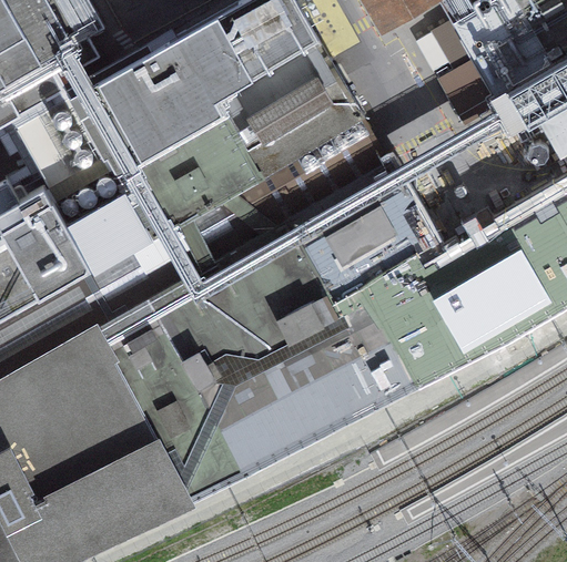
[(0,0),(0,91),(105,32),(87,0),(0,0)]
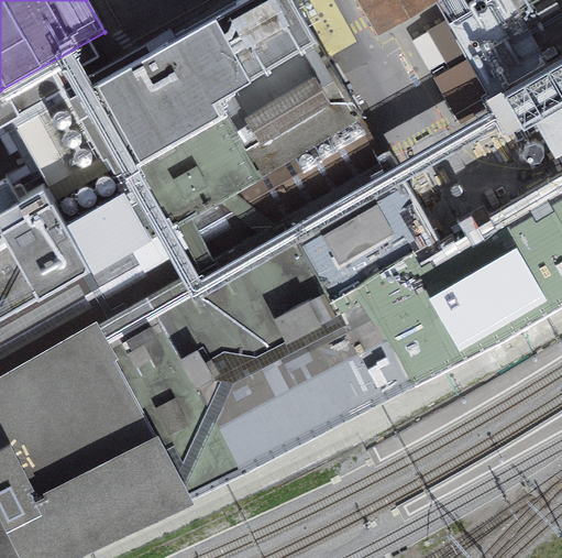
[(103,173),(117,197),(125,192),(116,175),(223,113),(216,101),(317,44),(291,0),(249,0),(37,119),(76,188),(103,173)]
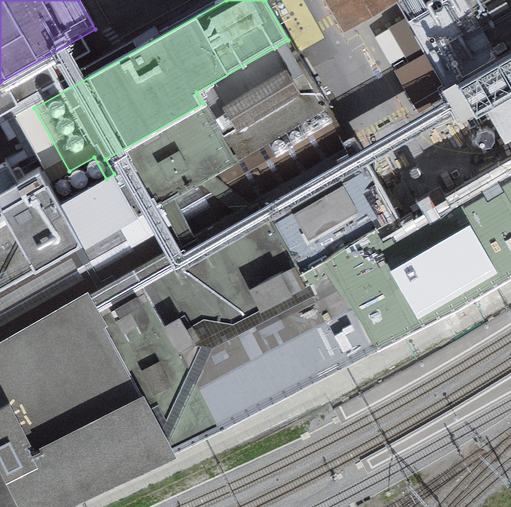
[(331,0),(348,27),(394,0),(393,0),(331,0)]
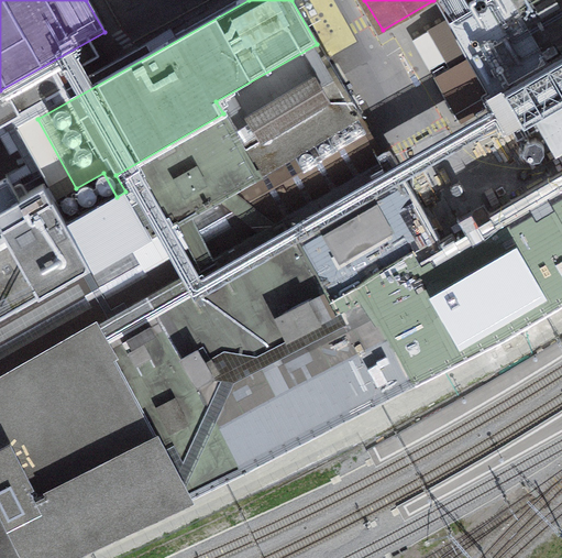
[(561,0),(432,0),(433,0),(465,0),(475,15),(456,26),(454,21),(429,36),(451,74),(436,81),(460,124),(462,123),(460,121),(492,102),(509,133),(511,132),(530,161),(554,146),(559,153),(561,151),(561,0)]
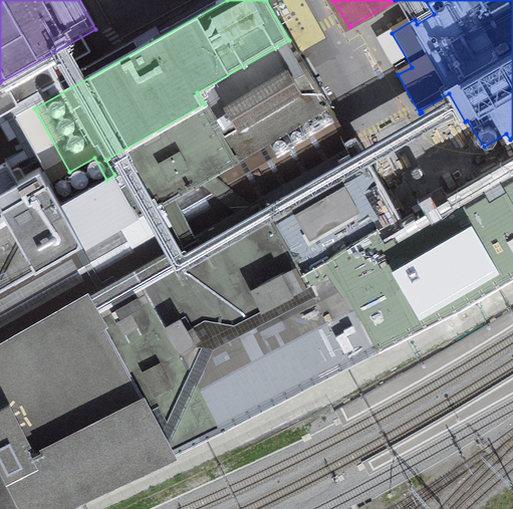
[(204,103),(237,162),(329,108),(289,40),(197,92),(204,103)]
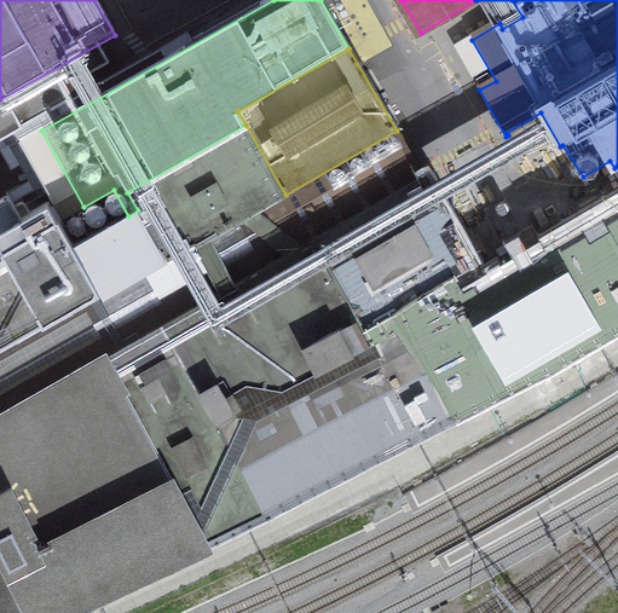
[(127,192),(138,210),(128,217),(114,190),(84,207),(68,217),(82,242),(73,248),(98,293),(108,288),(113,295),(167,264),(286,195),(246,125),(127,192)]
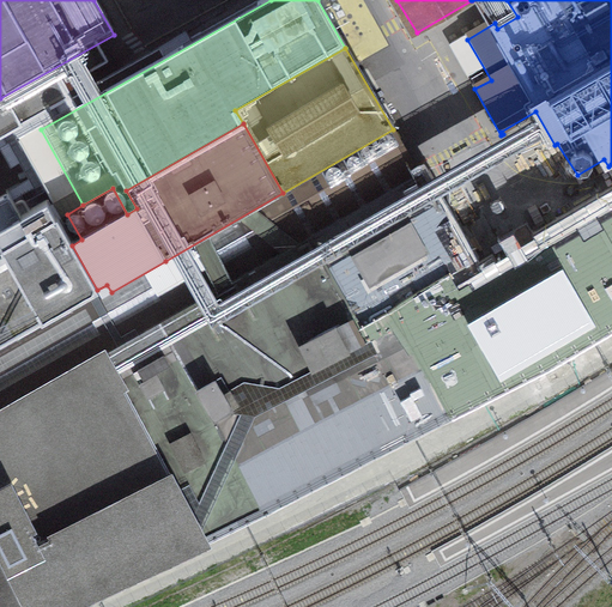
[(557,277),(541,249),(482,284),(422,178),(159,328),(261,513),(549,366),(593,341),(595,340),(585,321),(577,326),(551,280),(557,277)]
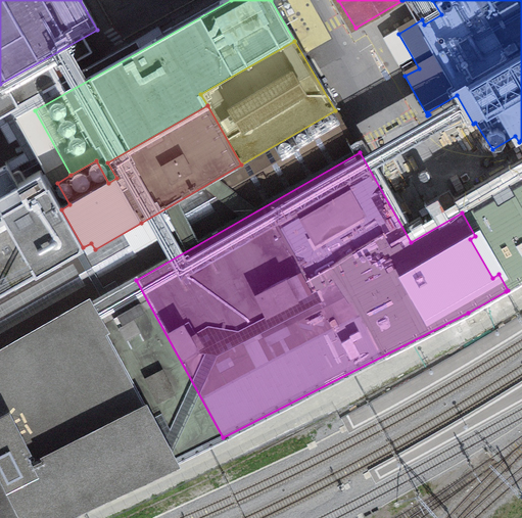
[(0,294),(83,247),(61,209),(41,175),(19,187),(8,168),(0,172),(0,294)]
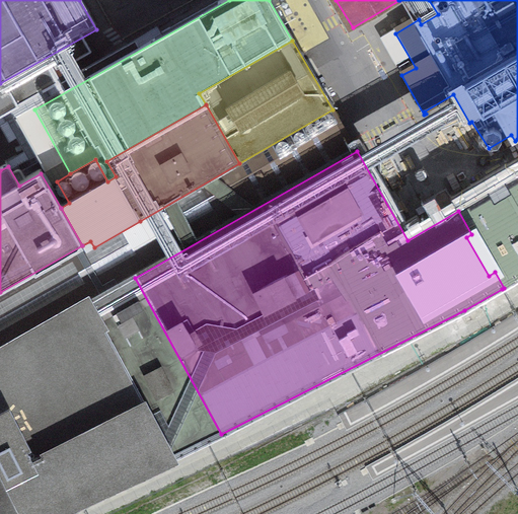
[(495,272),(504,288),(517,279),(517,169),(462,202),(465,207),(458,211),(471,234),(466,237),(489,276),(495,272)]
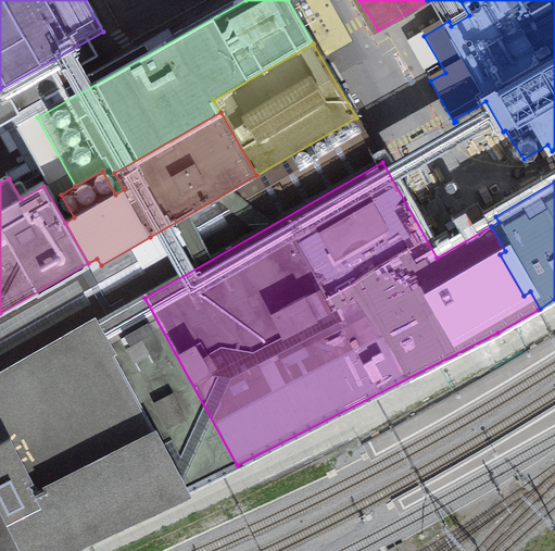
[(0,495),(28,550),(54,550),(237,465),(144,298),(0,379),(0,495)]
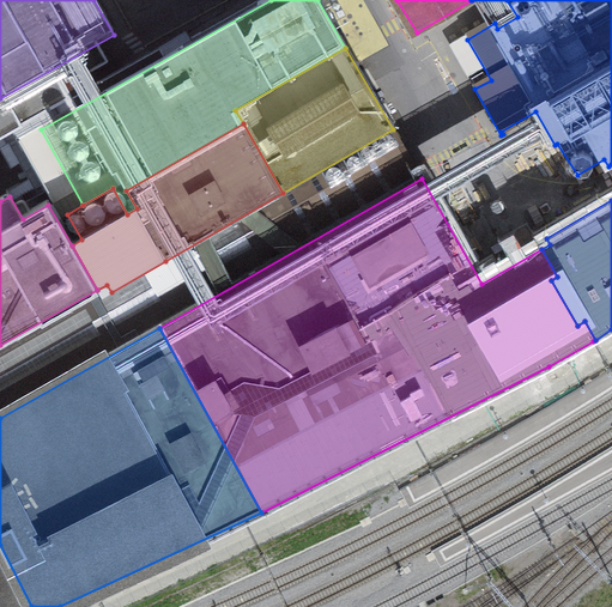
[(31,606),(0,545),(0,606),(31,606)]
